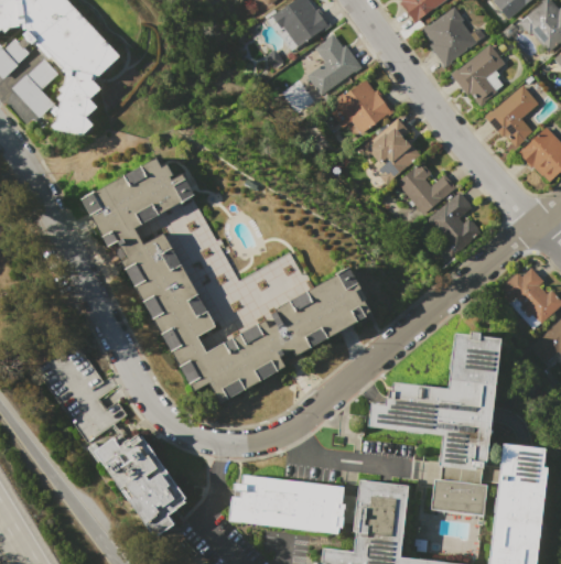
[(92,80),(99,88),(88,99),(94,106),(84,115),(84,116),(92,123),(81,134),(53,128),(49,125),(54,119),(56,112),(53,109),(57,108),(58,100),(55,96),(60,93),(56,88),(63,83),(65,72),(22,24),(9,26),(4,30),(1,28),(0,28),(0,0),(69,0),(120,54),(97,76),(93,75),(92,80)]
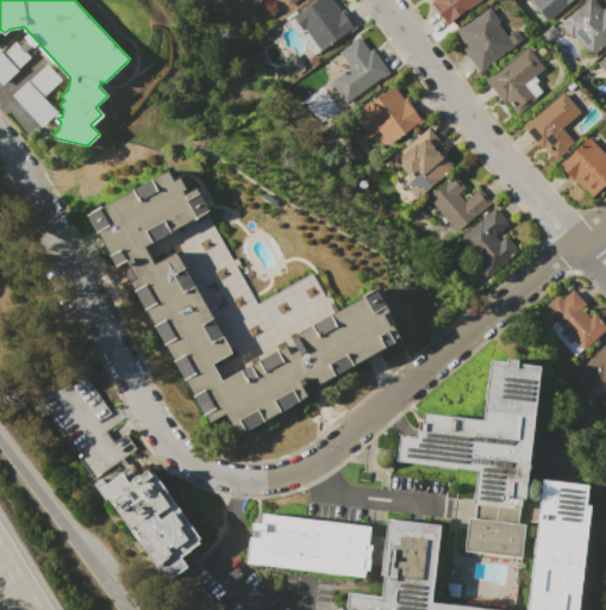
[(326,0),(345,25),(312,50),(286,17),(307,0),(326,0)]
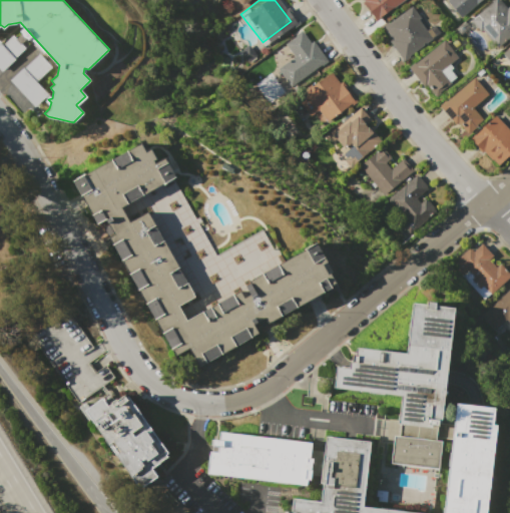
[(399,0),(371,19),(357,0),(399,0)]
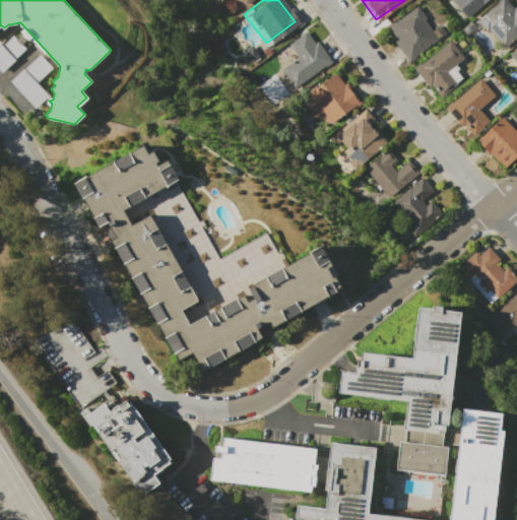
[(488,0),(464,20),(449,1),(450,0),(488,0)]
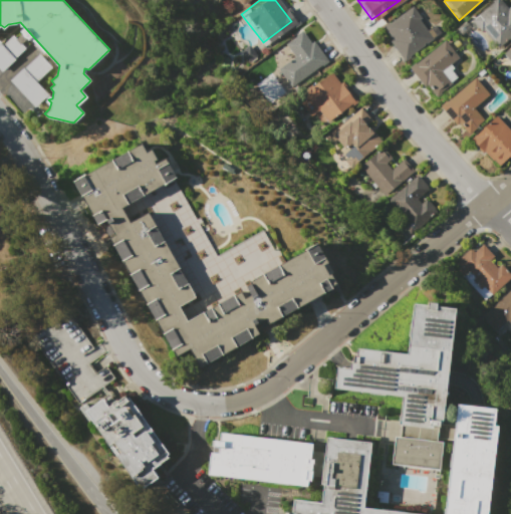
[(469,21),(490,0),(496,0),(505,9),(508,6),(510,9),(510,35),(499,47),(481,28),(478,31),(469,21)]
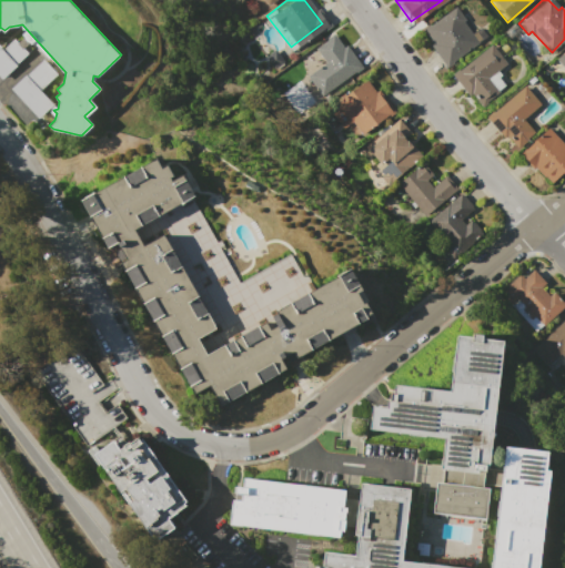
[(442,68),(416,31),(450,8),(476,43),(442,68)]
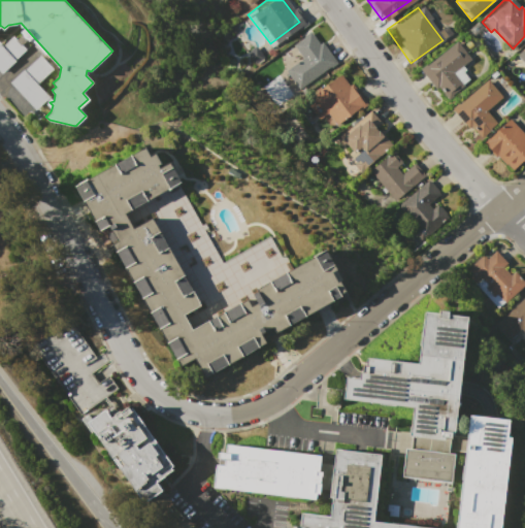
[(294,87),(283,70),(299,60),(289,44),(308,31),(317,43),(319,42),(332,62),(294,87)]
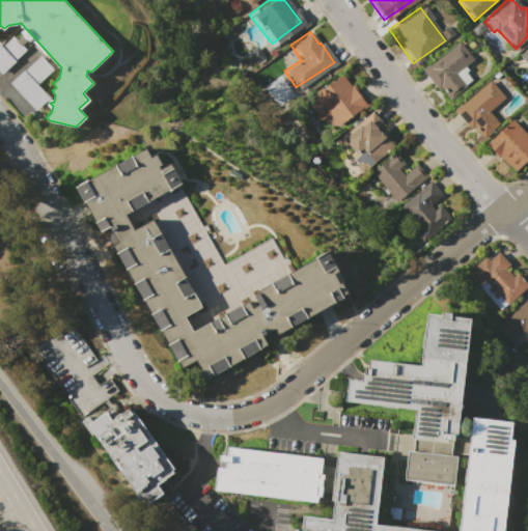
[(0,45),(1,46),(11,35),(24,49),(14,59),(0,72),(0,45)]
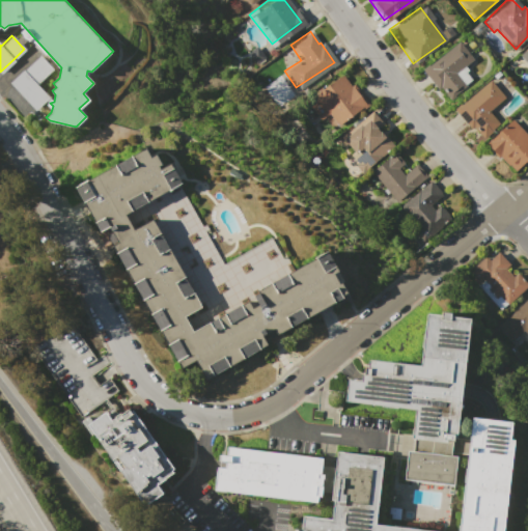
[(419,70),(456,40),(471,59),(452,74),(453,75),(462,86),(443,101),(419,70)]
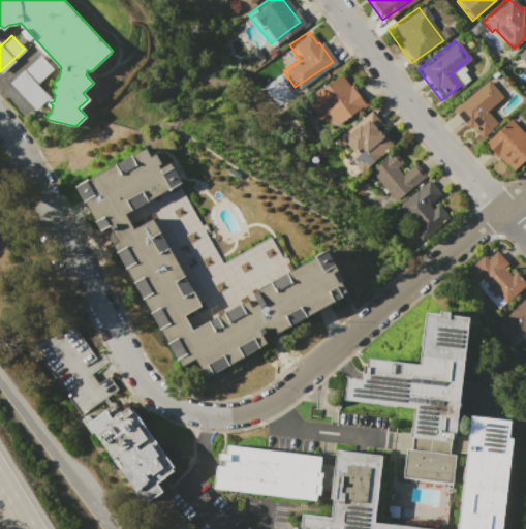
[(525,68),(515,56),(525,45),(525,68)]
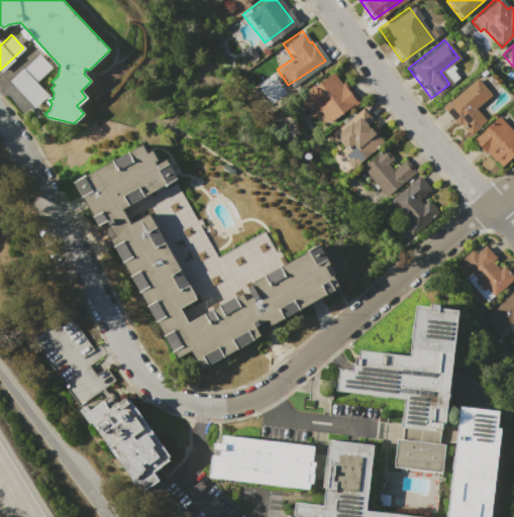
[(9,80),(21,68),(37,53),(50,67),(34,82),(45,94),(33,106),(9,80)]
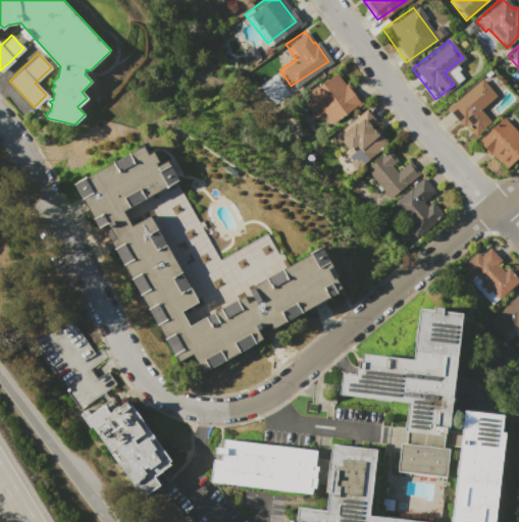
[(334,73),(343,85),(347,83),(362,103),(330,126),(320,112),(312,118),(302,104),(310,98),(306,94),(334,73)]
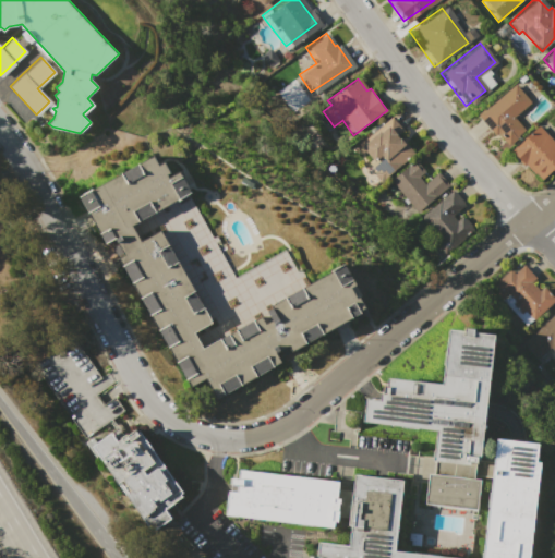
[(474,117),(514,84),(529,102),(513,118),(514,119),(522,130),(502,148),(474,117)]
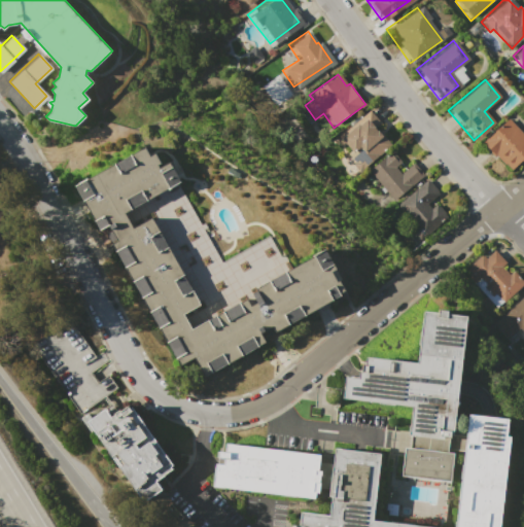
[(337,135),(368,109),(379,123),(374,127),(387,144),(368,161),(359,149),(348,159),(344,154),(349,149),(337,135)]
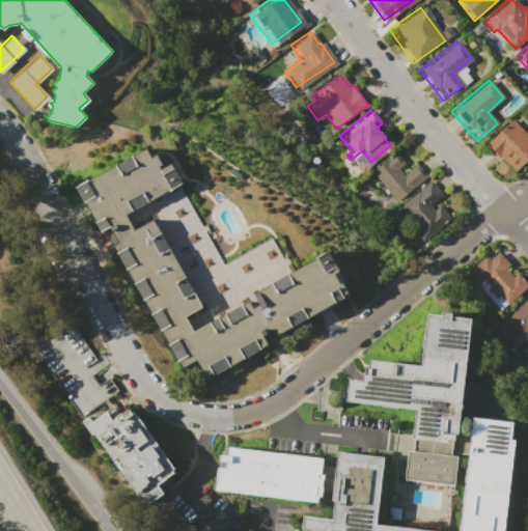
[(527,157),(512,172),(485,145),(510,120),(527,137),(527,136),(527,157)]
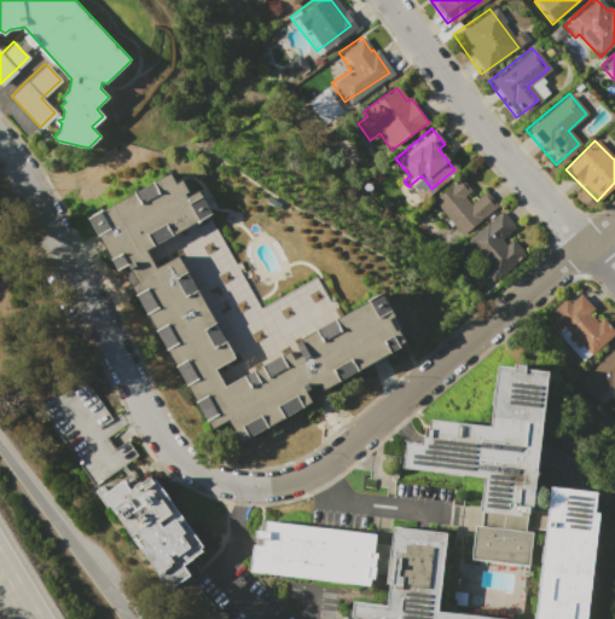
[(319,386),(312,389),(318,399),(242,443),(228,421),(209,432),(129,290),(139,284),(128,264),(117,270),(87,217),(170,171),(175,180),(181,178),(190,192),(197,189),(212,213),(148,249),(157,267),(178,256),(236,358),(215,370),(225,386),(289,350),(295,360),(302,356),(295,342),(383,293),(411,342),(323,392),(319,386)]
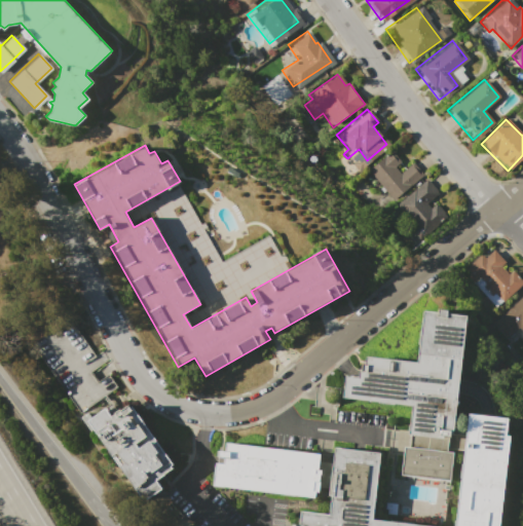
[(421,176),(390,200),(365,171),(388,151),(398,161),(391,166),(397,174),(410,162),(421,176)]
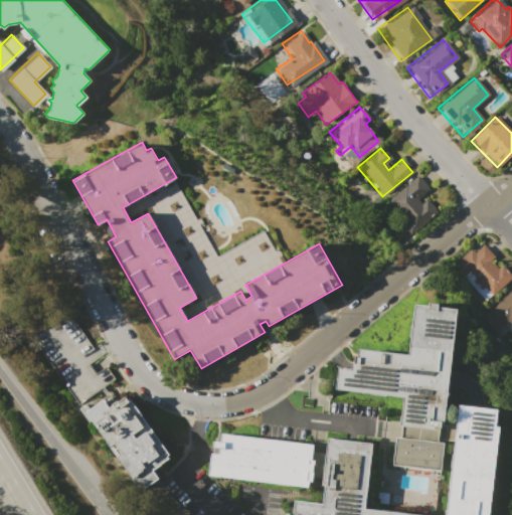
[(386,200),(412,176),(427,190),(415,200),(419,204),(424,200),(434,209),(412,229),(386,200)]
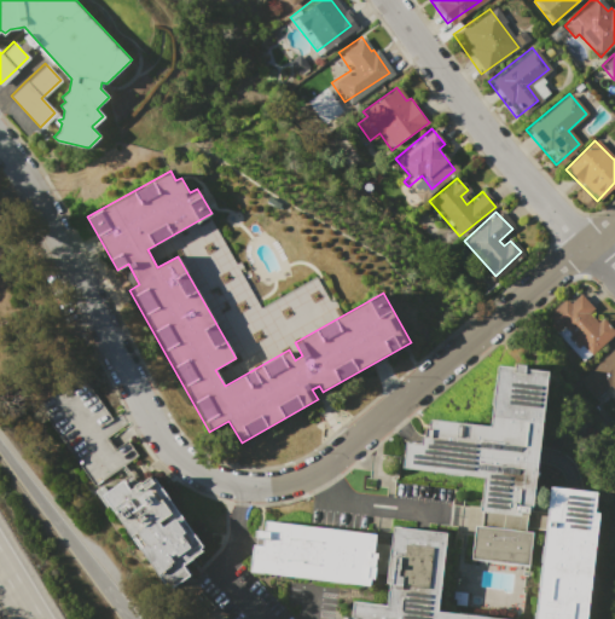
[(541,318),(563,299),(568,304),(579,294),(592,307),(586,312),(596,323),(602,318),(614,333),(590,356),(580,343),(575,348),(566,336),(568,334),(561,325),(553,331),(541,318)]
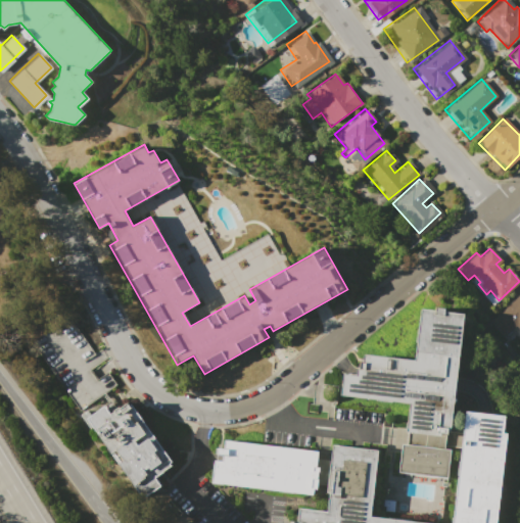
[(519,291),(519,332),(514,326),(503,336),(487,320),(519,291)]
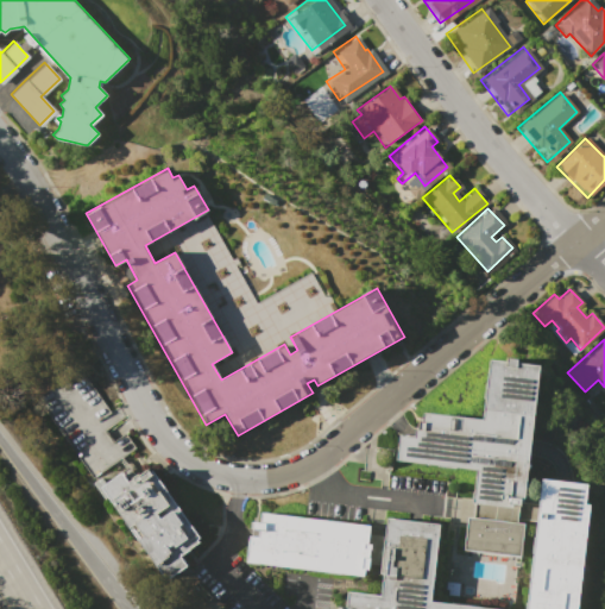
[(492,358),(542,364),(528,506),(476,500),(478,471),(396,462),(398,435),(415,437),(416,427),(420,427),(420,422),(423,422),(424,413),(485,419),(492,358)]
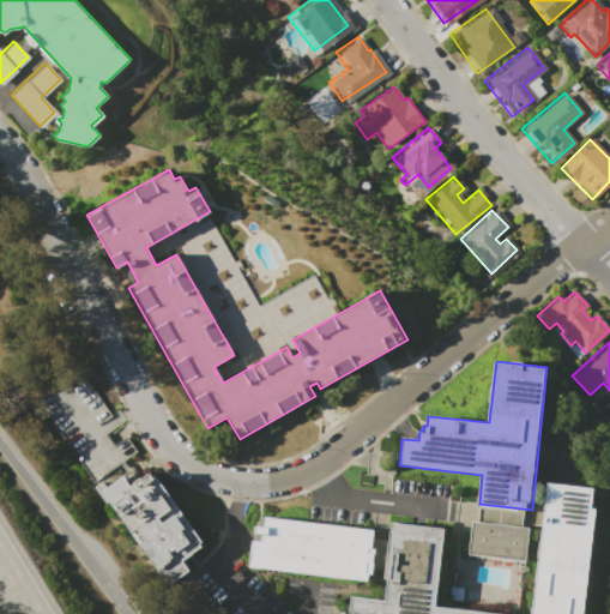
[(32,403),(74,372),(106,415),(114,409),(122,421),(103,434),(110,444),(122,437),(133,451),(91,482),(32,403)]
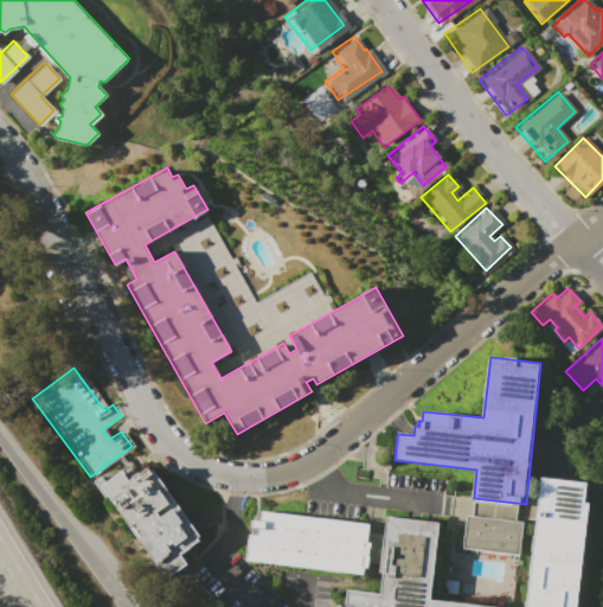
[(101,486),(122,471),(128,480),(139,473),(140,474),(149,467),(152,471),(154,470),(203,540),(180,555),(187,566),(178,572),(166,580),(101,486)]
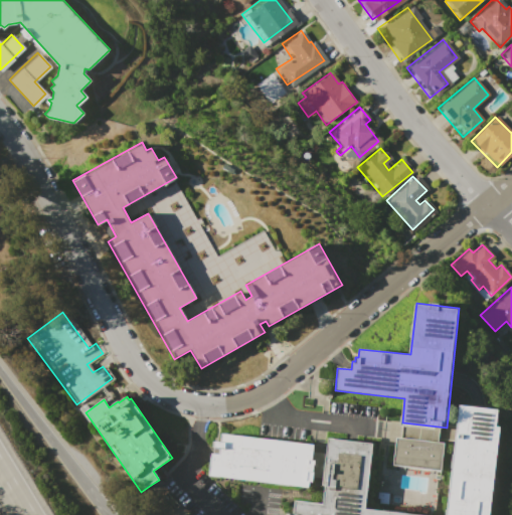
[(448,514),(460,405),(500,409),(498,427),(502,427),(492,514),(448,514)]
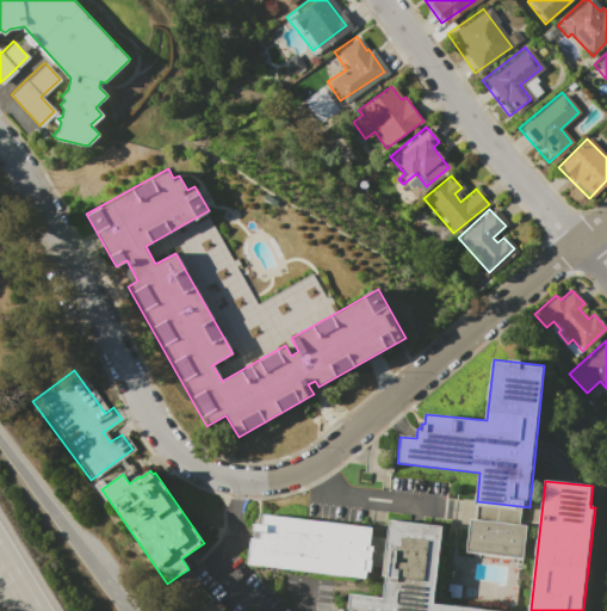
[(247,565),(249,538),(253,538),(254,524),(260,524),(261,514),(371,526),(369,545),(375,545),(373,555),(369,554),(367,560),(373,561),(372,573),(366,572),(366,578),(247,565)]
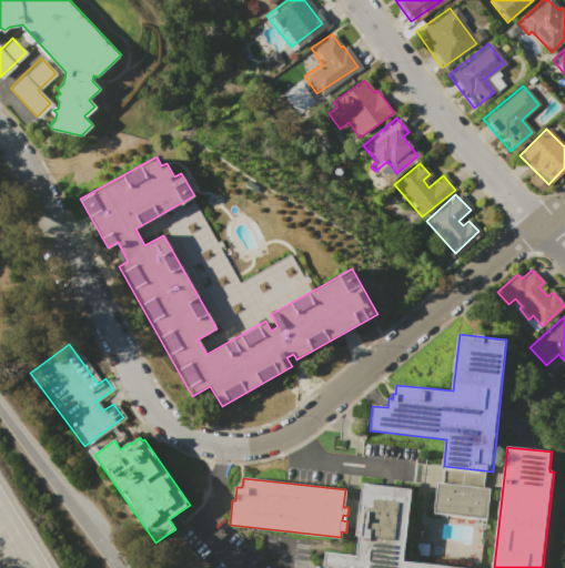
[(437,482),(492,488),(488,519),(433,513),(437,482)]
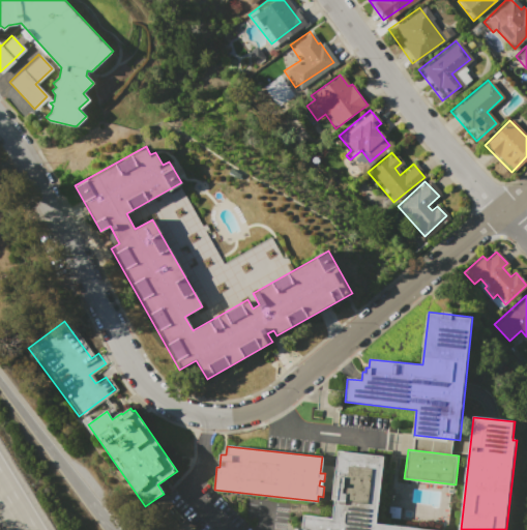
[(337,451),(385,457),(378,523),(440,529),(295,529),(296,528),(302,529),(303,516),(332,519),(334,500),(331,500),(337,451)]
